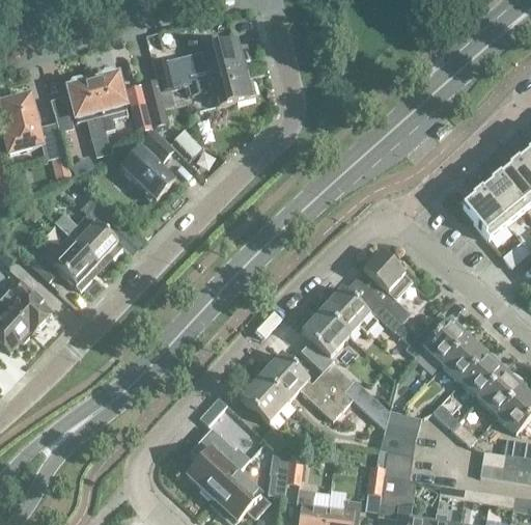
[(189,83),(243,70),(235,42),(201,50),(202,55),(188,59),(192,72),(186,74),(172,77),(168,62),(152,66),(157,80),(159,91),(171,88),(189,83)]
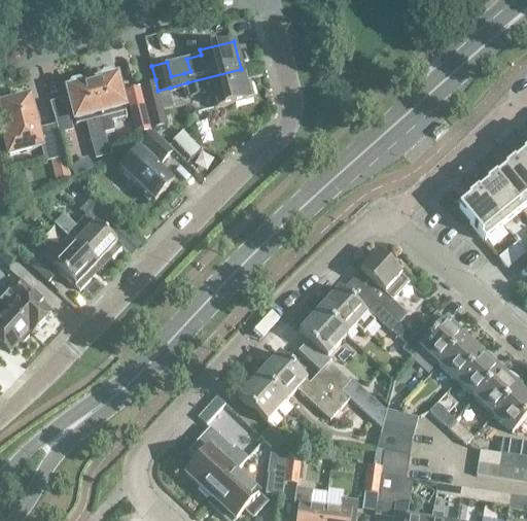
[(187,82),(187,83),(189,93),(202,90),(202,91),(210,89),(214,105),(253,96),(249,77),(243,78),(241,69),(187,82)]
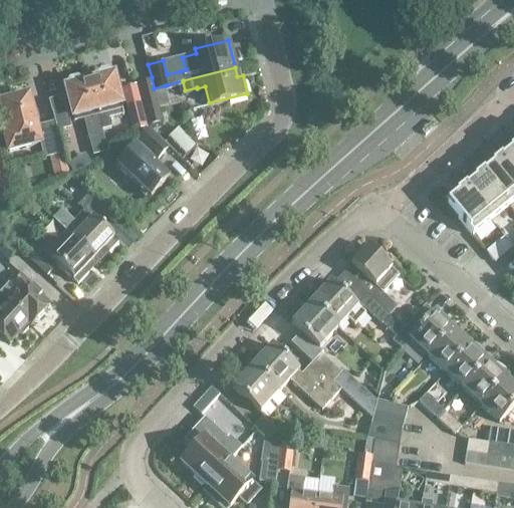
[(121,105),(113,73),(110,73),(107,71),(100,72),(98,76),(89,79),(101,127),(110,124),(107,109),(121,105)]
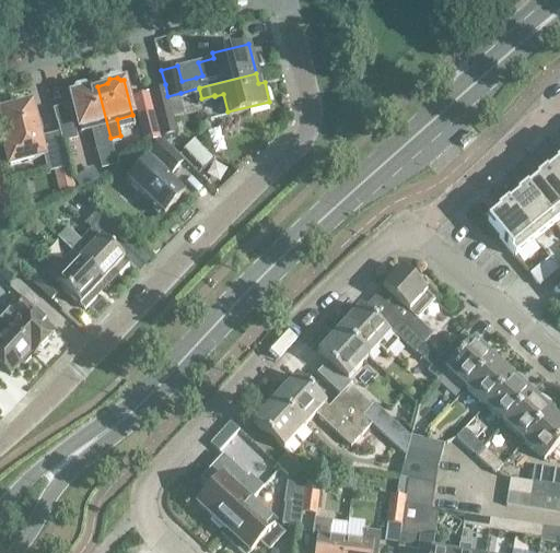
[(167,96),(165,84),(150,87),(153,99),(167,96)]
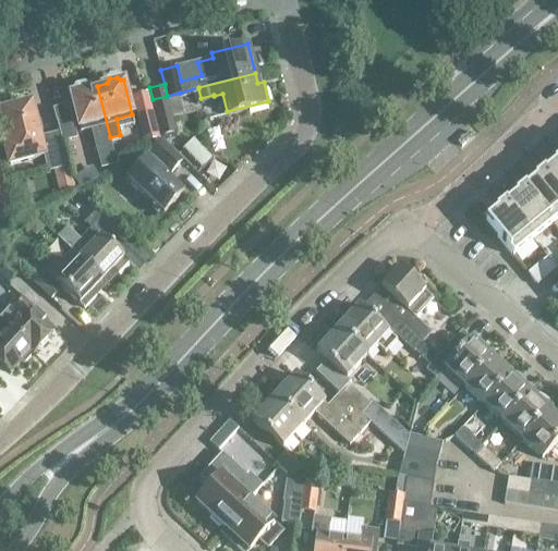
[(117,160),(110,137),(97,86),(86,88),(83,86),(75,87),(73,92),(71,93),(80,127),(89,125),(100,164),(117,160)]
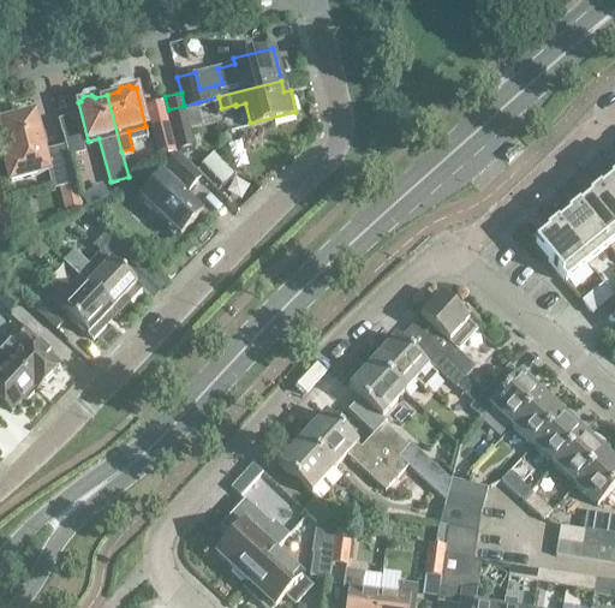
[(175,149),(162,96),(144,101),(157,154),(175,149)]
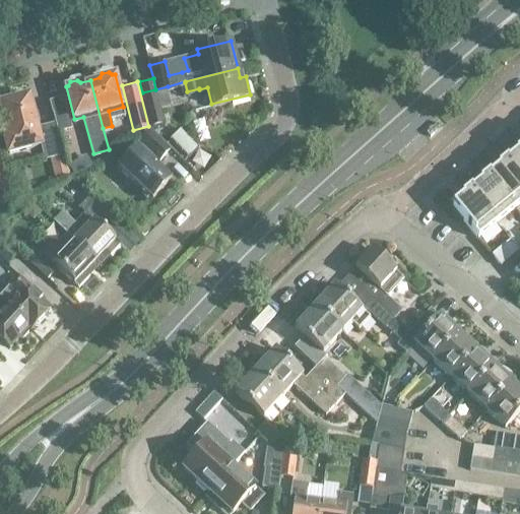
[(172,103),(168,86),(155,89),(142,92),(145,103),(149,124),(166,120),(161,106),(172,103)]
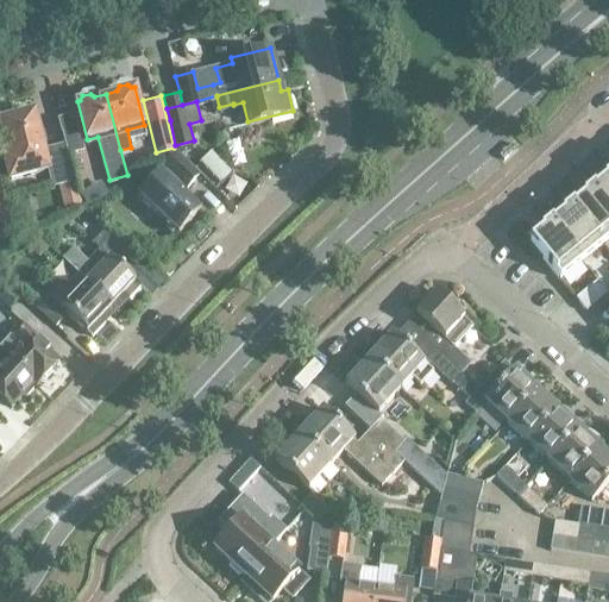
[(42,145),(33,111),(1,119),(14,174),(46,165),(51,183),(73,177),(67,151),(64,139),(42,145)]
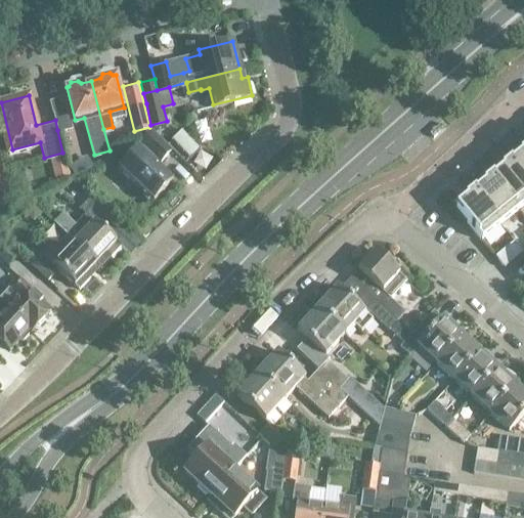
[(63,95),(49,99),(55,120),(57,130),(72,126),(63,95)]
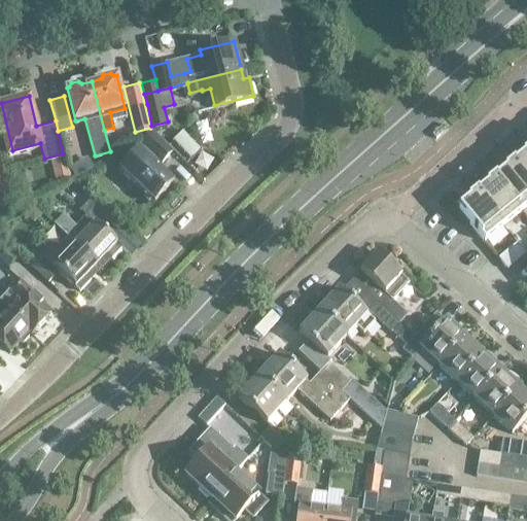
[(176,152),(196,170),(206,159),(186,141),(176,152)]
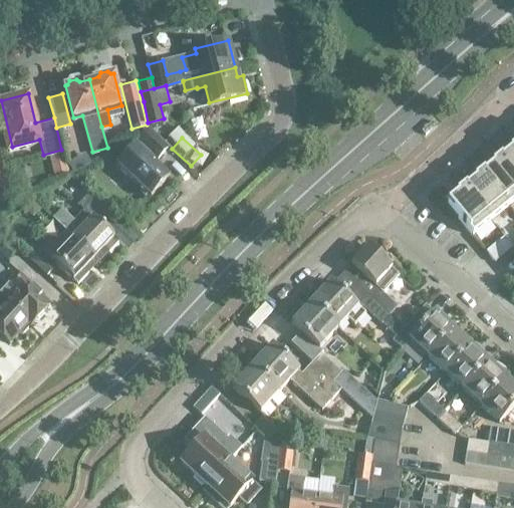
[(513,144),(509,149),(510,150),(501,157),(500,156),(499,156),(513,174),(513,144)]
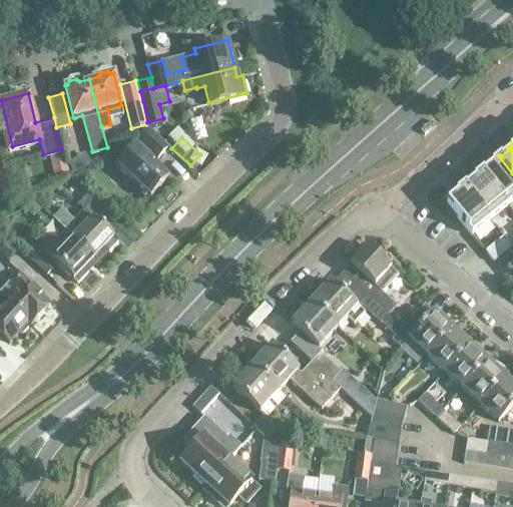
[(141,150),(133,157),(128,153),(117,164),(149,193),(168,174),(144,151),(143,152),(141,150)]
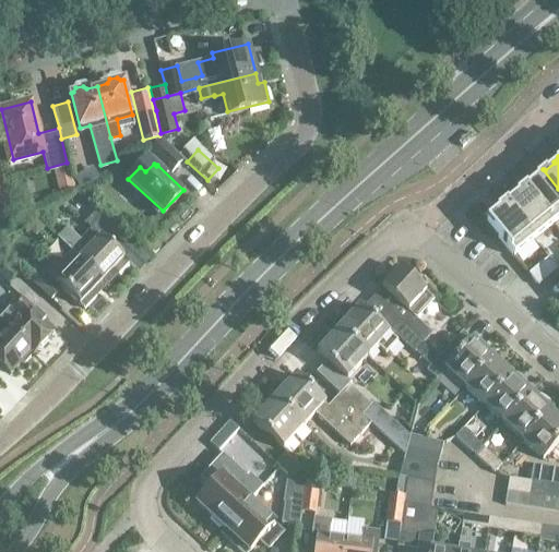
[(558,215),(558,189),(543,169),(534,177),(535,178),(526,186),(525,184),(524,186),(552,220),(558,215)]
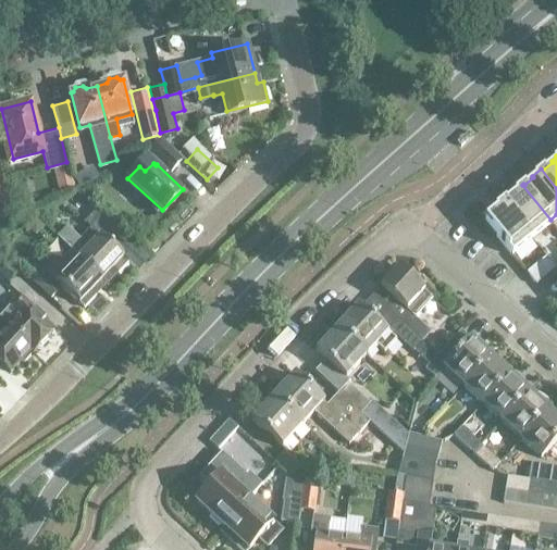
[(58,177),(61,199),(77,197),(74,175),(58,177)]
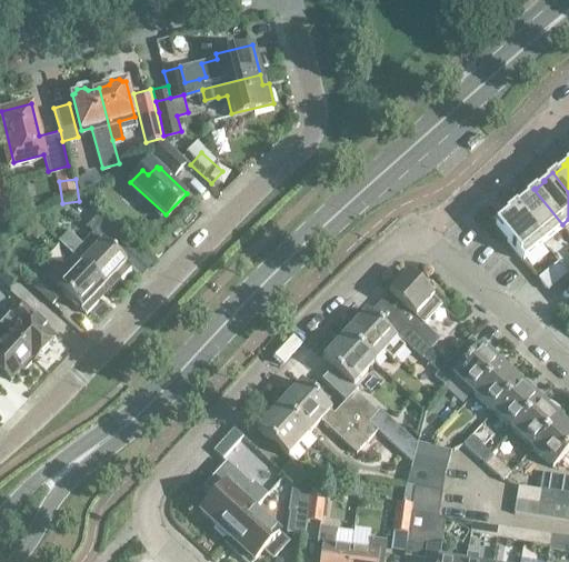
[(562,224),(533,189),(523,197),(525,198),(516,206),(515,204),(513,204),(543,240),(562,224)]
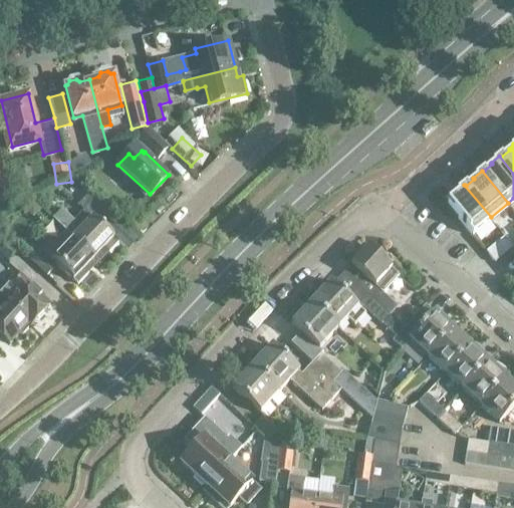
[(123,177),(116,185),(129,197),(137,189),(123,177)]
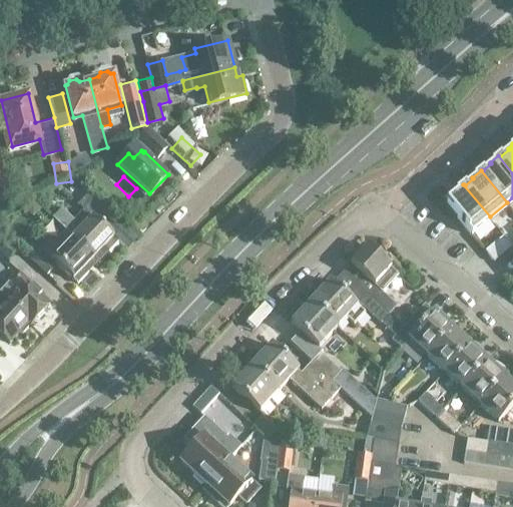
[(490,216),(463,184),(455,191),(456,192),(446,200),(471,232),(490,216)]
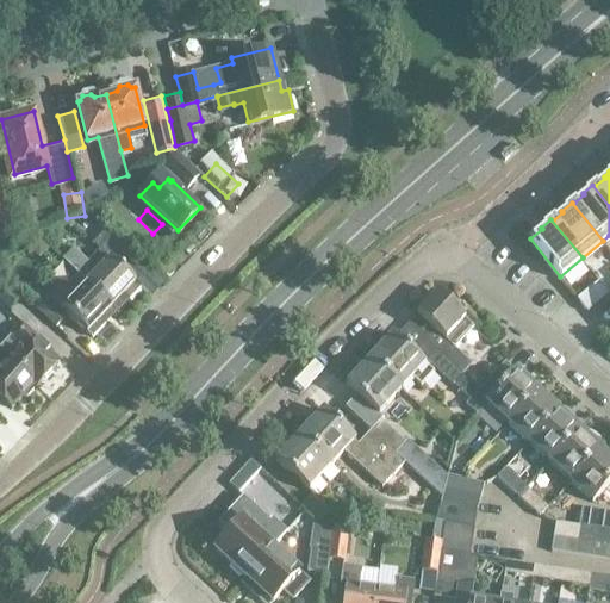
[(76,271),(116,309),(141,283),(128,271),(139,259),(105,225),(92,238),(98,244),(86,258),(73,244),(62,255),(76,269),(76,271)]
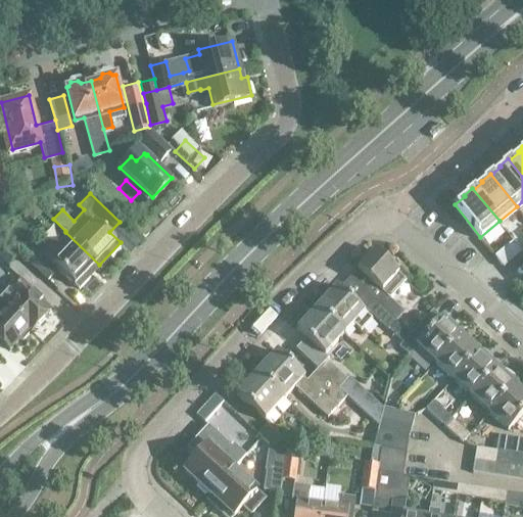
[(99,265),(65,232),(44,253),(79,286),(99,265)]
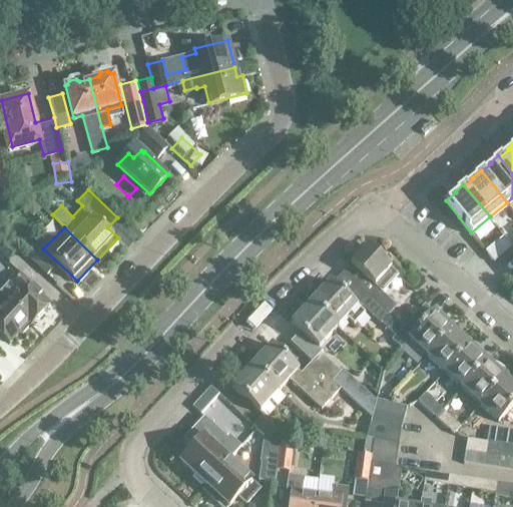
[(0,232),(0,248),(7,256),(17,245),(2,231),(0,232)]
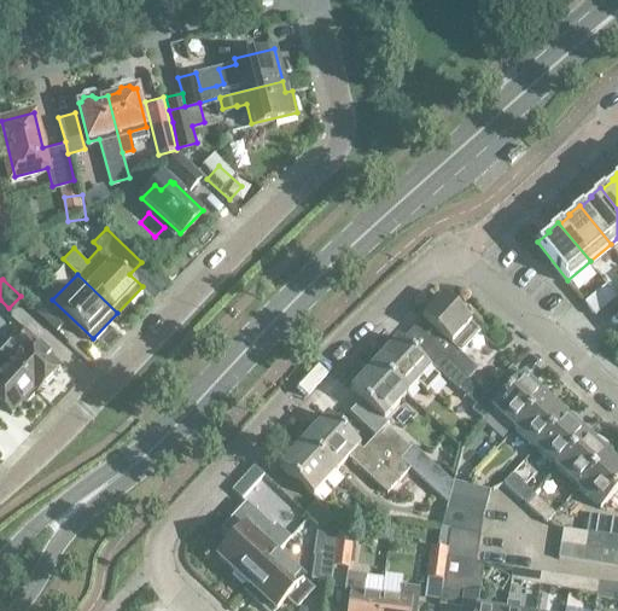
[(594,312),(617,294),(606,281),(583,300),(594,312)]
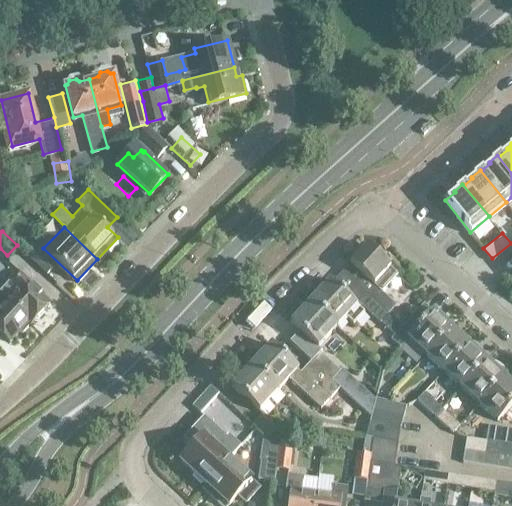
[(365,242),(349,260),(341,268),(365,290),(387,311),(396,302),(382,289),(397,272),(365,242)]
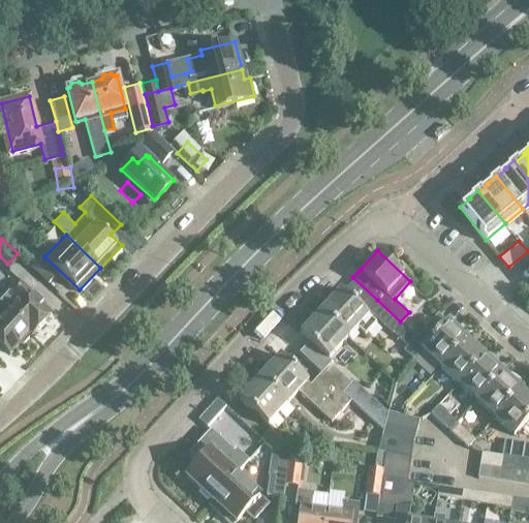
[(48,280),(56,272),(33,251),(25,259),(48,280)]
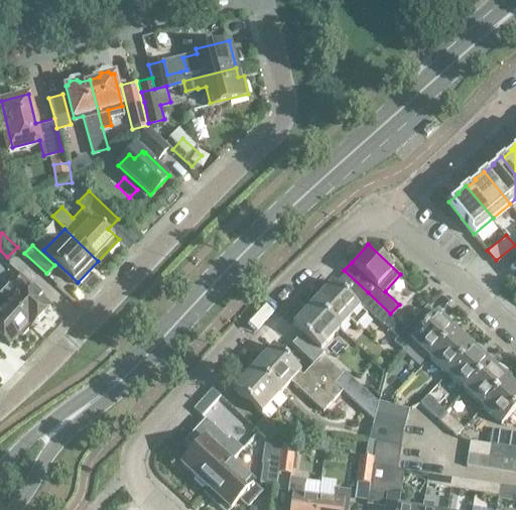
[(0,289),(0,291),(31,322),(48,303),(41,296),(43,294),(18,270),(0,289)]
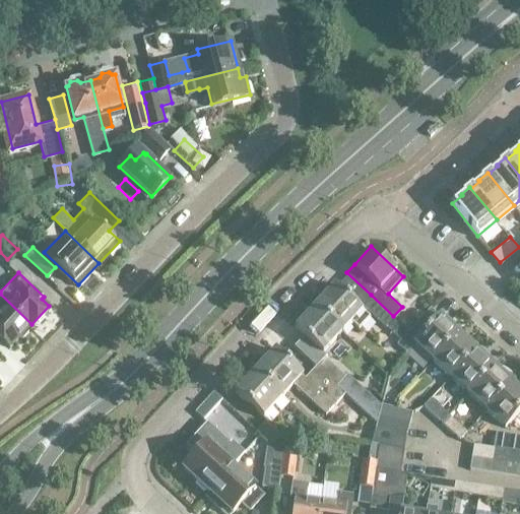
[(371,295),(346,272),(339,280),(385,325),(386,323),(400,337),(407,329),(393,316),(371,295)]
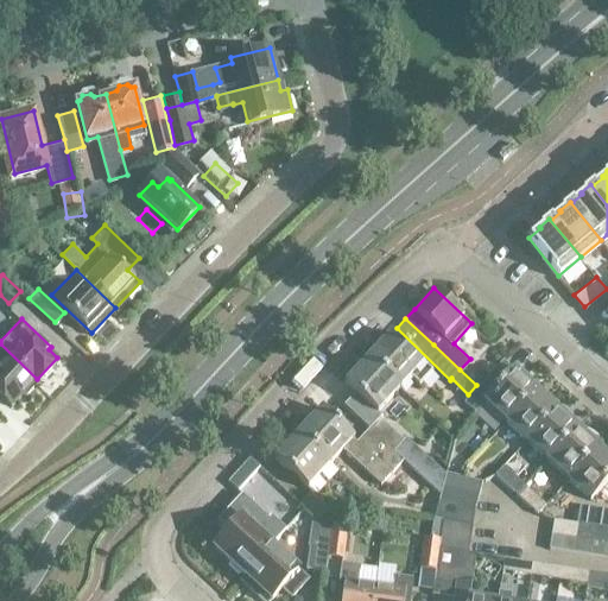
[(390,329),(367,354),(400,385),(410,374),(419,383),(432,368),(390,329)]
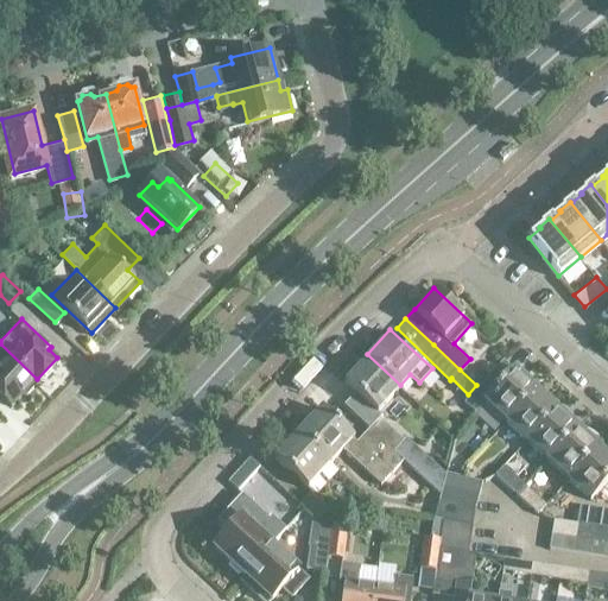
[(37,379),(0,343),(0,392),(10,403),(33,378),(36,380),(37,379)]
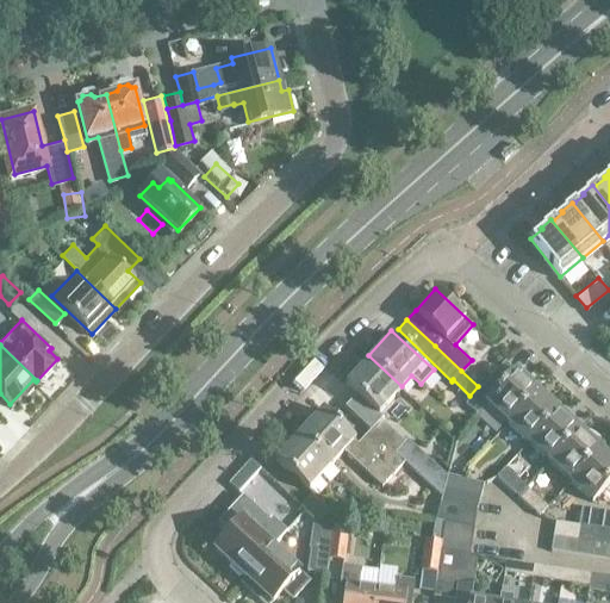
[(402,386),(368,355),(346,380),(378,411),(402,386)]
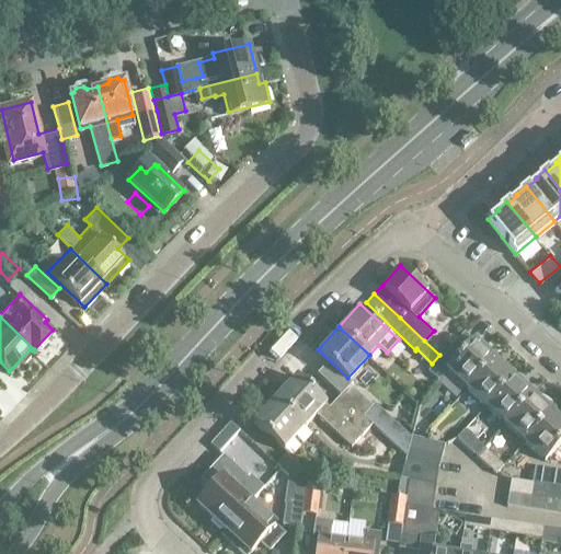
[(468,387),(496,356),(494,354),(493,356),(478,342),(479,339),(474,336),(473,337),(464,329),(439,355),(432,364),(427,368),(438,377),(447,368),(468,387)]
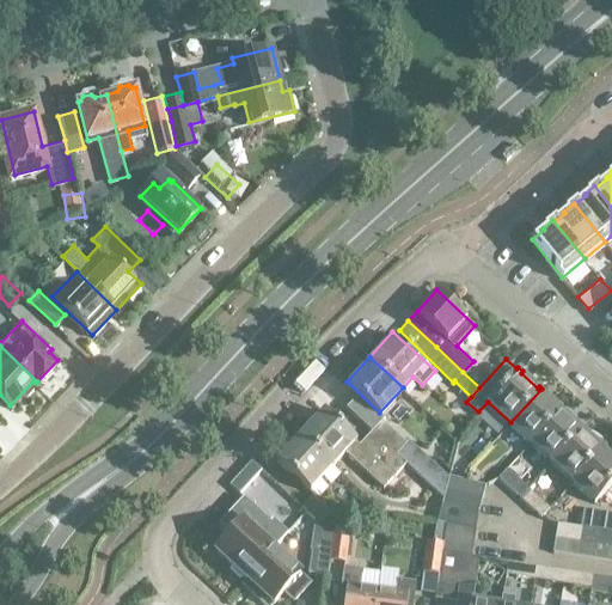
[(542,389),(510,422),(532,442),(563,408),(561,405),(558,408),(543,392),(544,391),(542,389)]
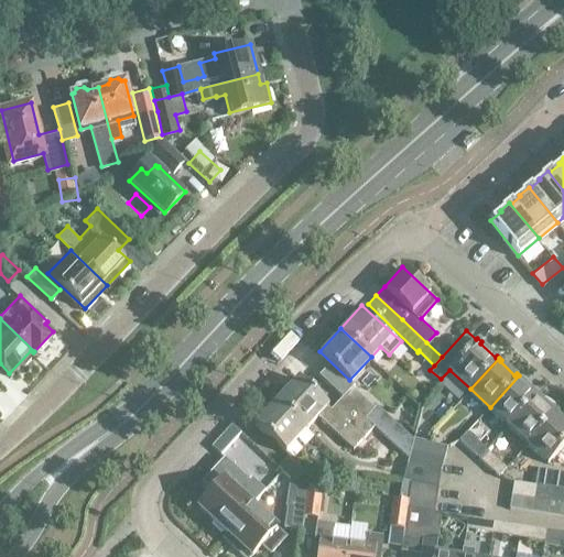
[(371,422),(365,415),(342,394),(332,406),(297,375),(275,399),(306,426),(317,414),(353,447),(373,424),(371,422)]
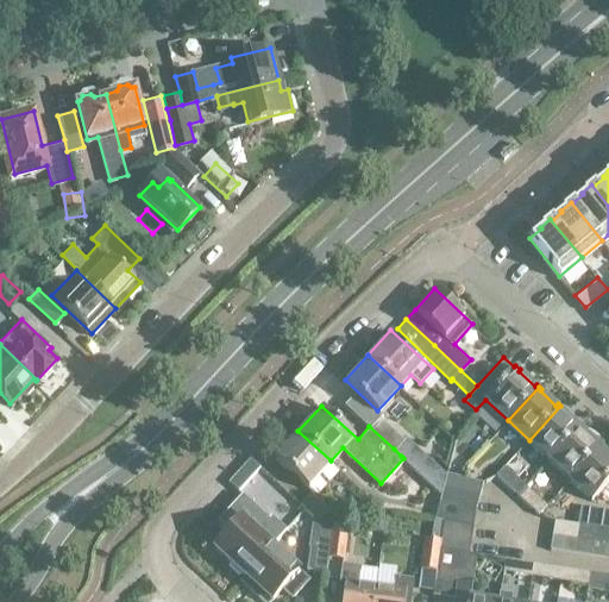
[(560,406),(529,440),(550,459),(581,425),(578,424),(577,425),(560,411),(563,408),(560,406)]
